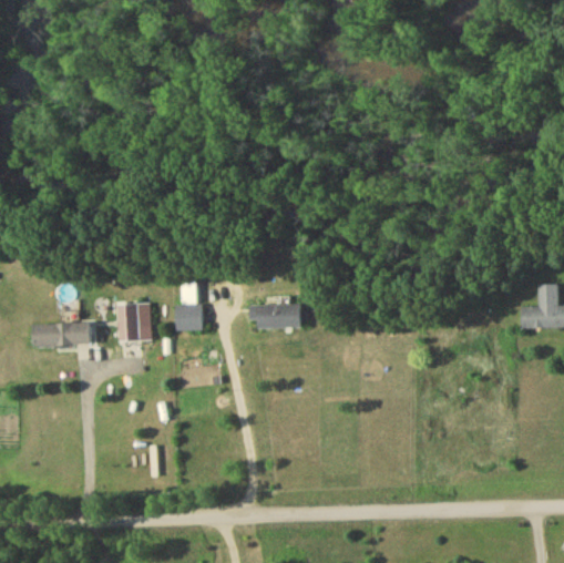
[(563,327),(563,304),(556,305),(556,283),(537,284),(537,306),(521,306),(521,328),(563,327)]
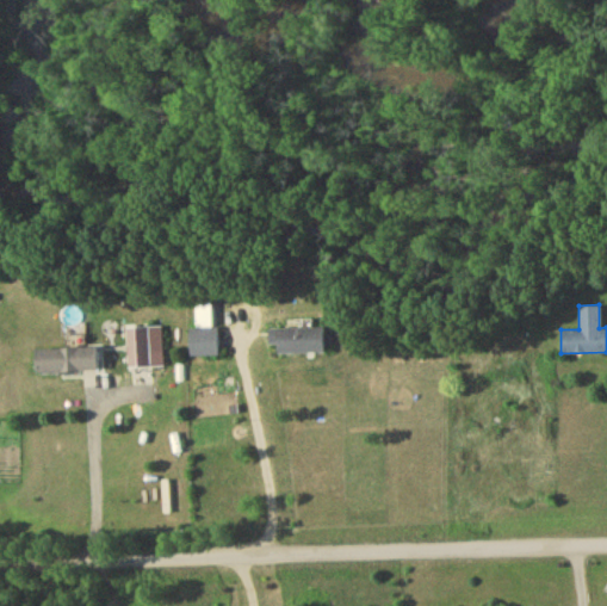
[(127,368),(149,368),(149,326),(127,326),(127,368)]
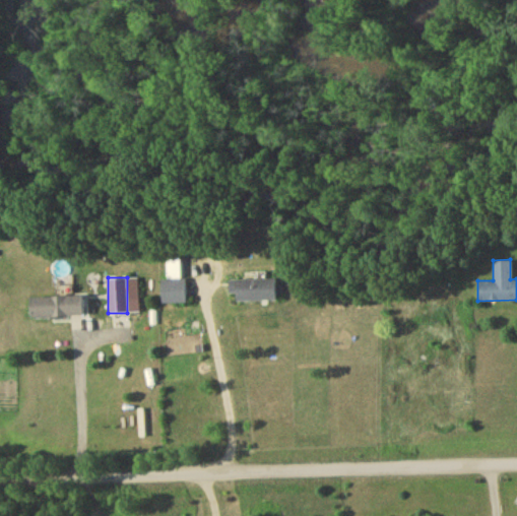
[(185,303),(185,278),(160,278),(160,303),(185,303)]
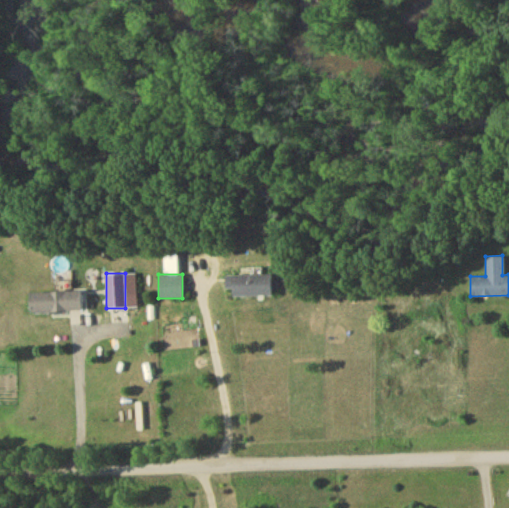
[(271,275),(232,275),(232,296),(271,296),(271,275)]
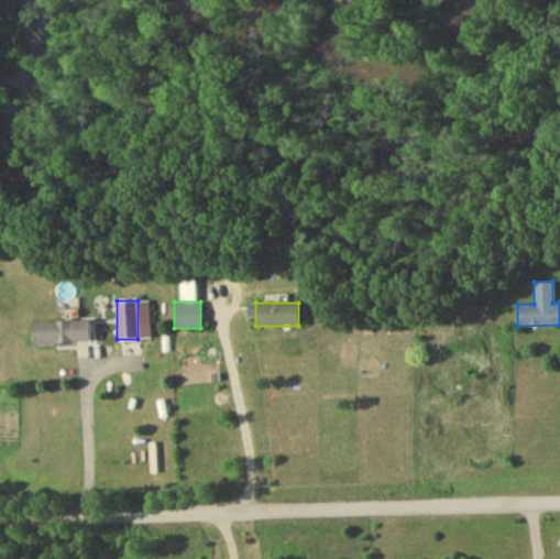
[(32,343),(89,341),(89,320),(31,321),(32,343)]
